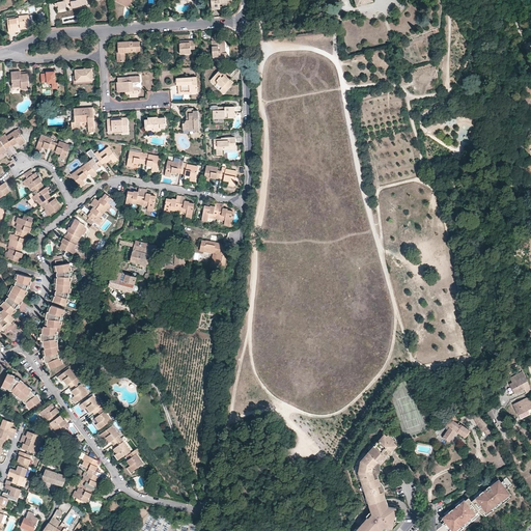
[(75,0),(74,0),(73,0),(57,0),(58,3),(56,3),(56,6),(59,5),(59,9),(67,7),(66,3),(72,2),(73,8),(79,7),(89,5),(87,0),(75,0)]
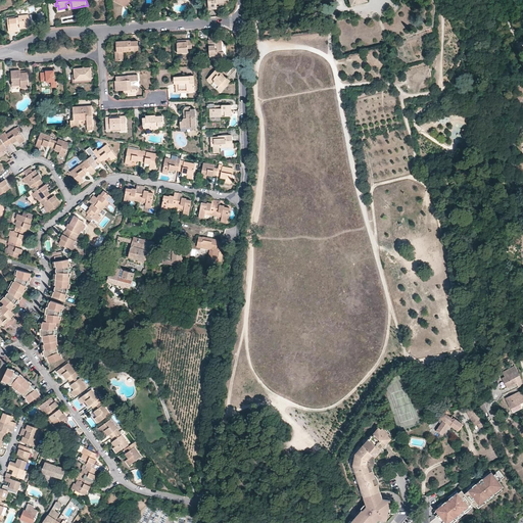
[(20,27),(31,26),(31,25),(30,15),(29,14),(19,15),(19,17),(16,18),(15,17),(8,18),(9,33),(19,32),(18,24),(20,24),(20,27)]
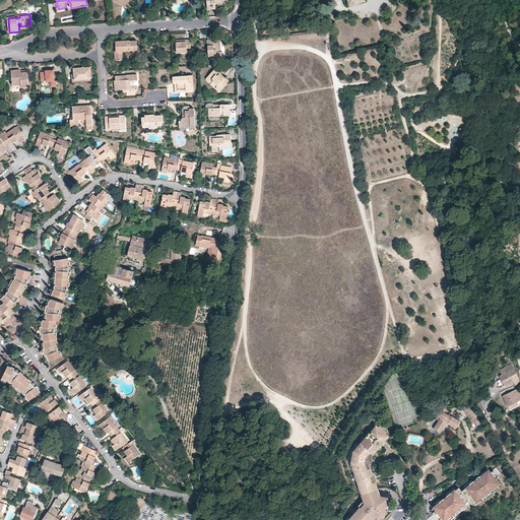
[(220,52),(219,39),(218,39),(218,35),(208,36),(208,38),(209,40),(208,40),(209,55),(212,55),(212,60),(223,59),(223,52),(221,52),(220,52)]
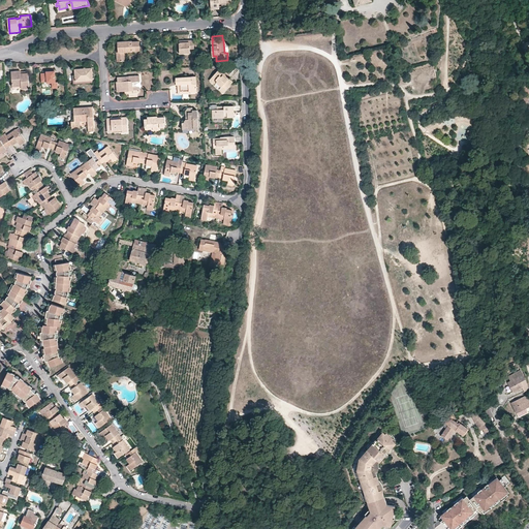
[(185,53),(185,55),(190,54),(190,50),(195,50),(194,40),(191,41),(189,41),(189,43),(185,43),(185,41),(180,41),(180,53),(185,53)]
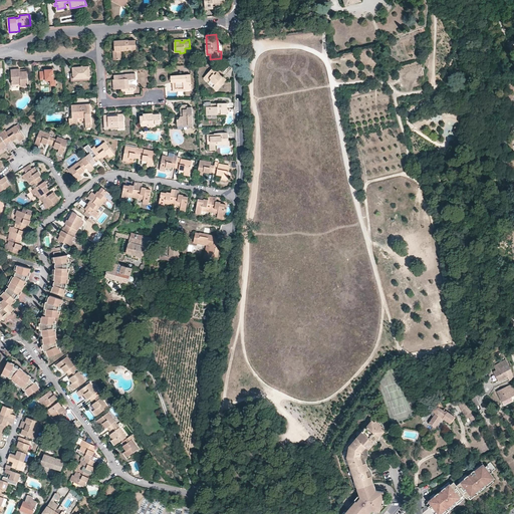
[(137,48),(137,40),(133,41),(130,41),(130,40),(116,40),(116,49),(115,49),(116,58),(122,58),(122,49),(130,49),(130,48),(137,48)]
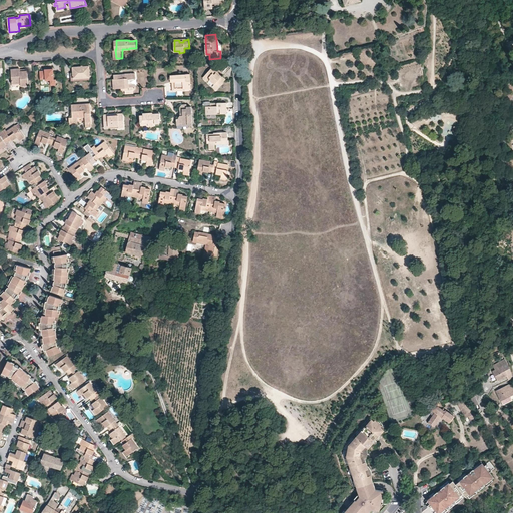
[(74,78),(91,77),(90,66),(75,67),(74,67),(74,78)]
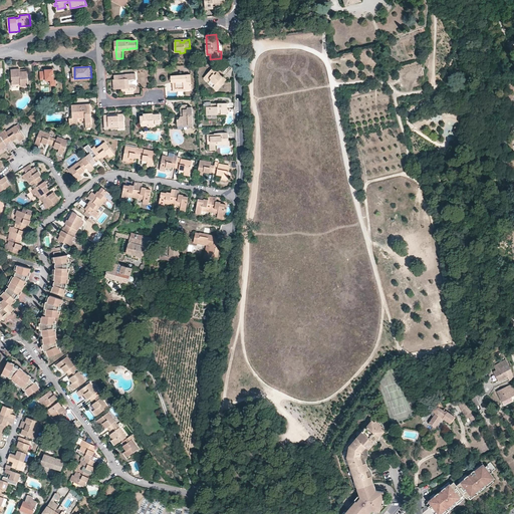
[(217,82),(221,86),(227,79),(224,75),(225,74),(224,73),(219,68),(212,69),(204,77),(210,82),(212,79),(216,84),(217,82)]
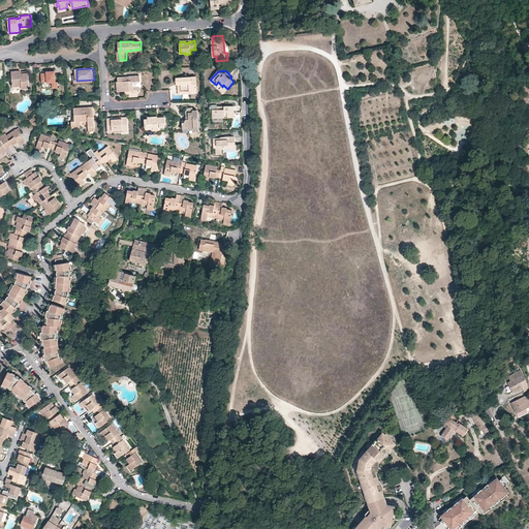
[(30,88),(29,73),(22,73),(18,73),(18,71),(12,71),(13,87),(22,86),(22,89),(30,88)]
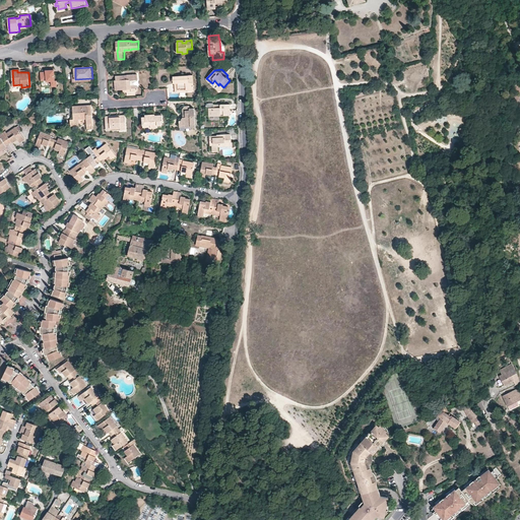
[(57,81),(56,70),(50,70),(47,70),(47,72),(42,72),(43,80),(47,80),(47,81),(48,81),(53,81),(53,86),(59,86),(58,81),(57,81)]
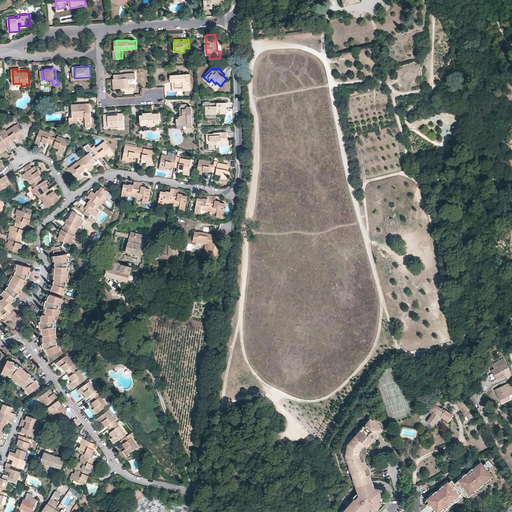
[(129,83),(129,79),(135,79),(136,77),(136,72),(126,73),(125,74),(115,74),(115,78),(114,79),(114,88),(119,88),(121,88),(122,90),(127,90),(128,89),(130,90),(134,90),(135,89),(135,86),(135,84),(134,83),(129,83)]
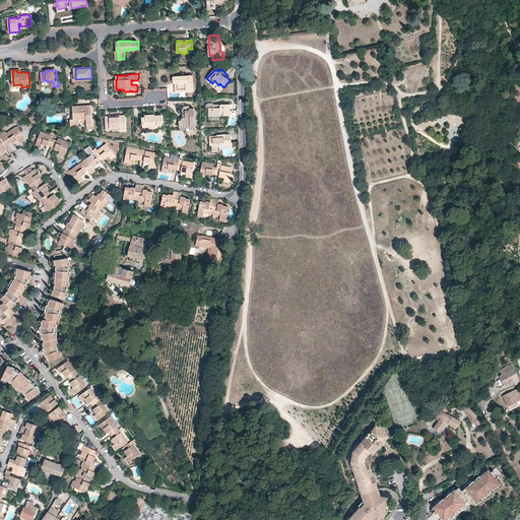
[(184,89),(184,91),(186,91),(186,90),(193,90),(192,75),(173,77),(173,83),(174,83),(177,83),(177,89),(184,89)]
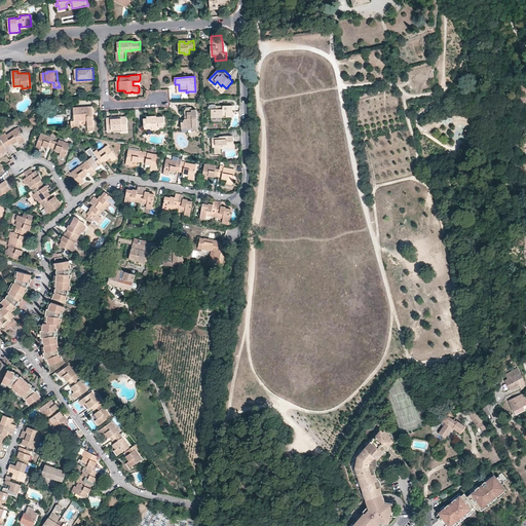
[(223,91),(226,88),(222,84),(221,86),(217,81),(215,84),(223,91)]
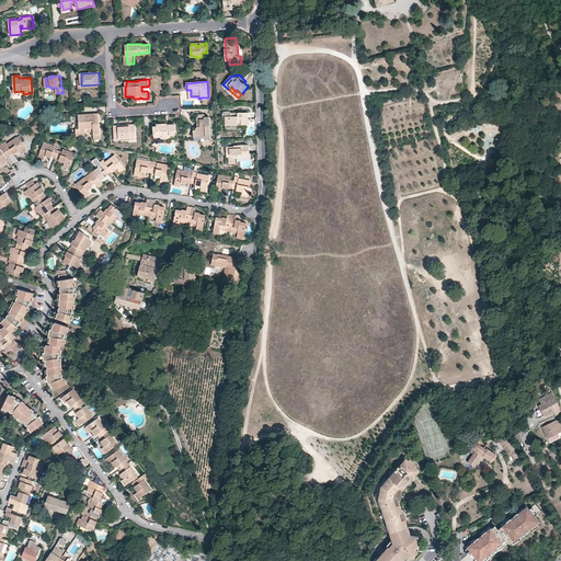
[(189,100),(198,99),(198,96),(191,96),(191,90),(187,90),(189,95),(189,100)]
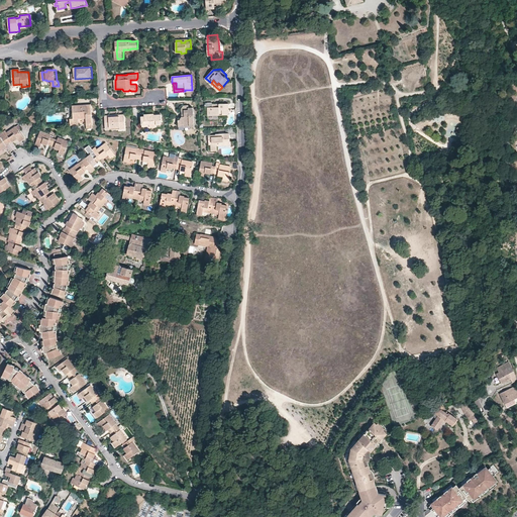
[(217,106),(217,104),(213,104),(213,107),(208,108),(209,115),(219,115),(229,115),(229,109),(229,103),(220,104),(220,105),(217,106)]
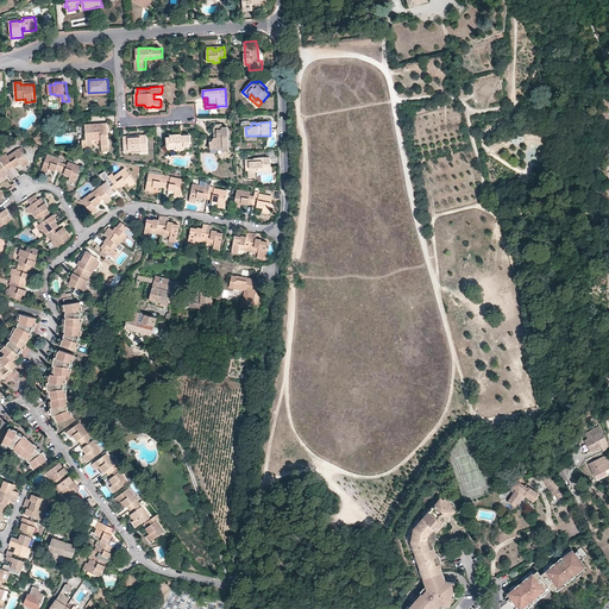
[(110,151),(110,145),(108,129),(108,124),(86,125),(87,132),(87,140),(83,140),(83,149),(94,148),(93,139),(102,139),(102,146),(102,152),(110,151)]
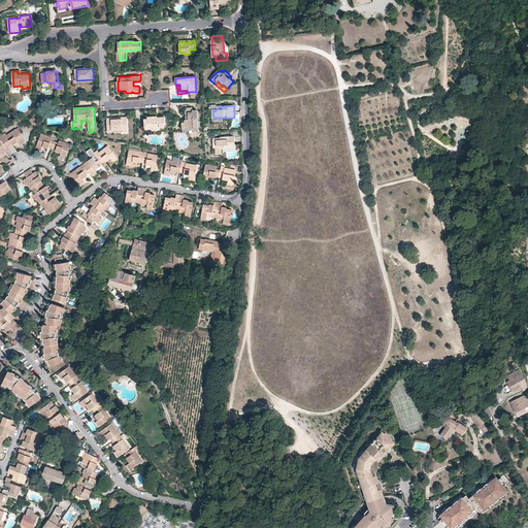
[(198,130),(197,110),(192,110),(192,107),(188,108),(185,110),(188,112),(188,119),(185,119),(184,120),(184,122),(180,122),(182,127),(187,127),(188,132),(193,132),(193,130),(198,130)]
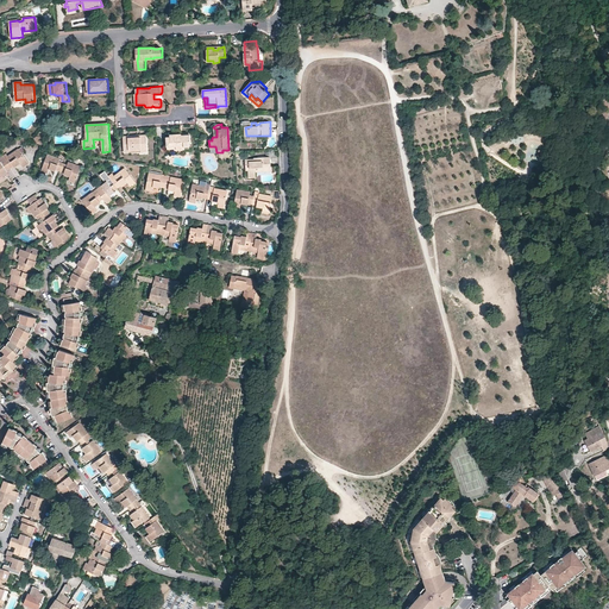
[(142,137),(124,138),(125,150),(148,149),(146,135),(142,135),(142,137)]
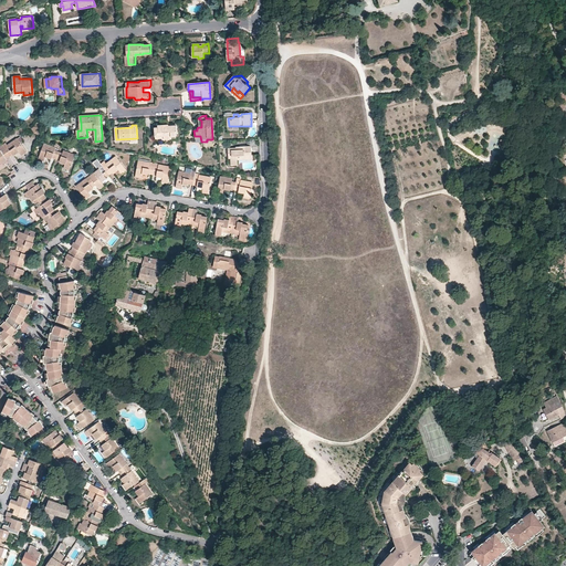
[(171,137),(176,136),(176,132),(177,132),(177,126),(170,126),(169,126),(168,125),(158,125),(158,127),(155,128),(156,136),(164,136),(164,139),(171,139),(171,137)]
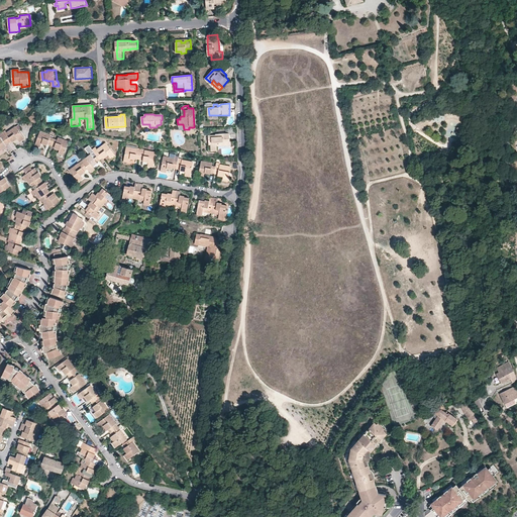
[(2,132),(5,136),(9,142),(12,140),(13,141),(15,140),(17,138),(19,140),(24,136),(19,130),(21,128),(19,124),(17,126),(7,132),(5,130),(2,132)]
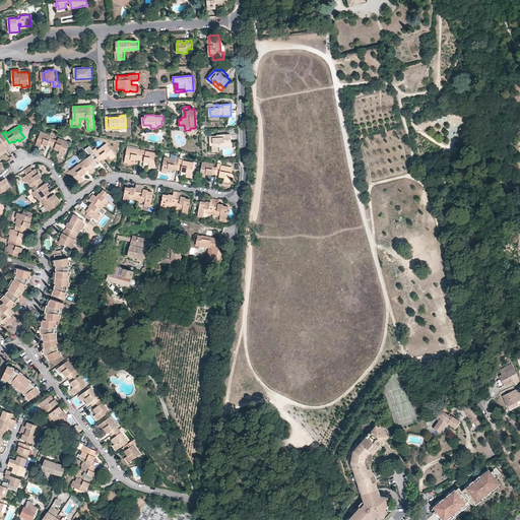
[(52,145),(54,138),(51,137),(52,135),(41,131),(36,143),(42,145),(43,143),(44,143),(48,145),(48,143),(52,145)]
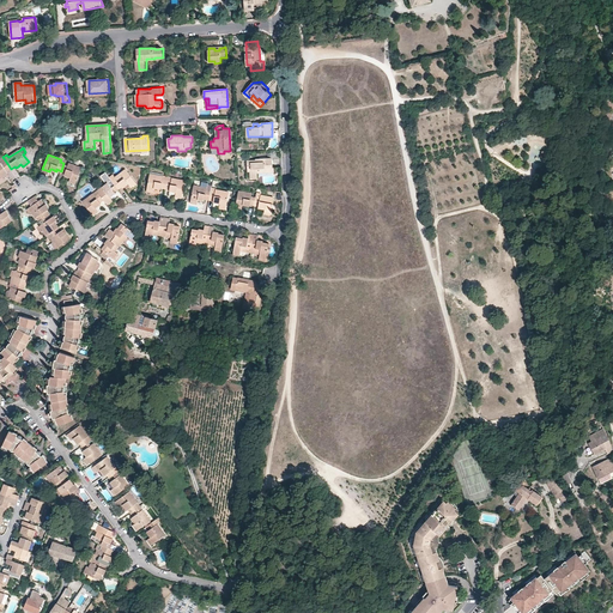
[(256,168),(273,167),(272,163),(272,157),(256,158),(256,159),(247,159),(248,170),(250,170),(250,177),(256,177),(256,171),(256,168)]
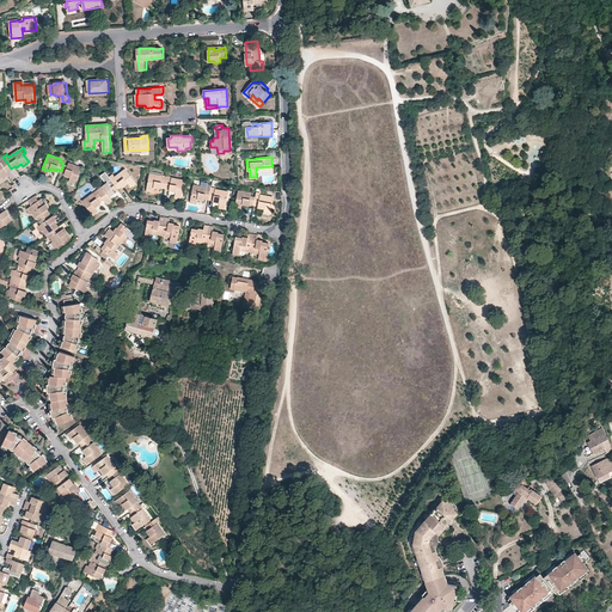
[(7,171),(11,169),(6,161),(2,164),(1,161),(0,161),(0,181),(4,178),(2,176),(6,173),(7,172),(7,171)]
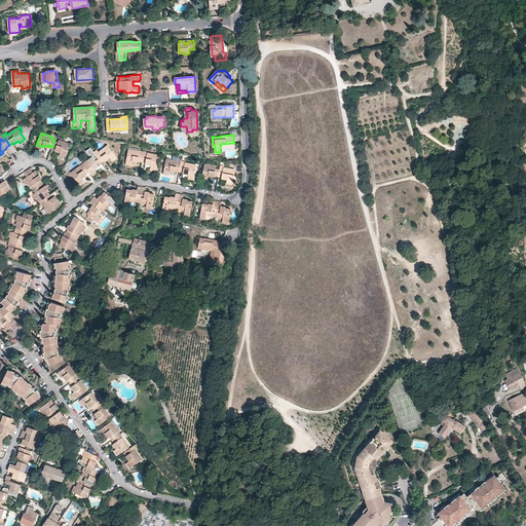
[(59,142),(54,140),(52,147),(55,148),(55,149),(58,150),(62,151),(60,154),(65,157),(70,144),(60,140),(59,142)]
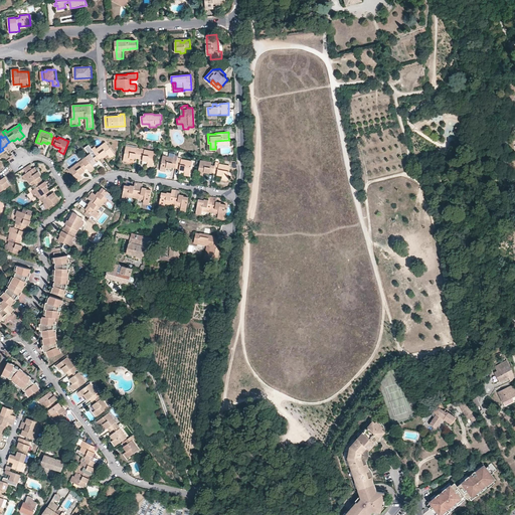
[(99,150),(96,152),(100,158),(103,156),(104,157),(106,155),(107,154),(106,153),(108,152),(108,153),(110,155),(115,152),(107,141),(97,148),(99,150)]
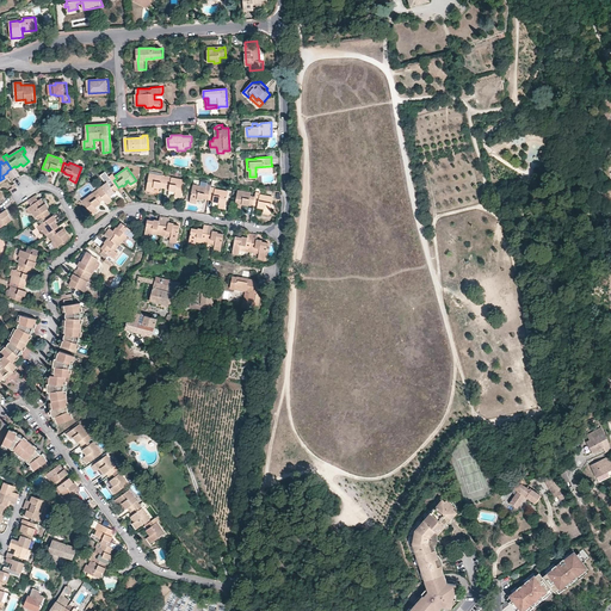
[(165,187),(166,180),(162,179),(162,176),(149,173),(147,187),(153,190),(154,187),(155,187),(160,189),(161,187),(165,187)]
